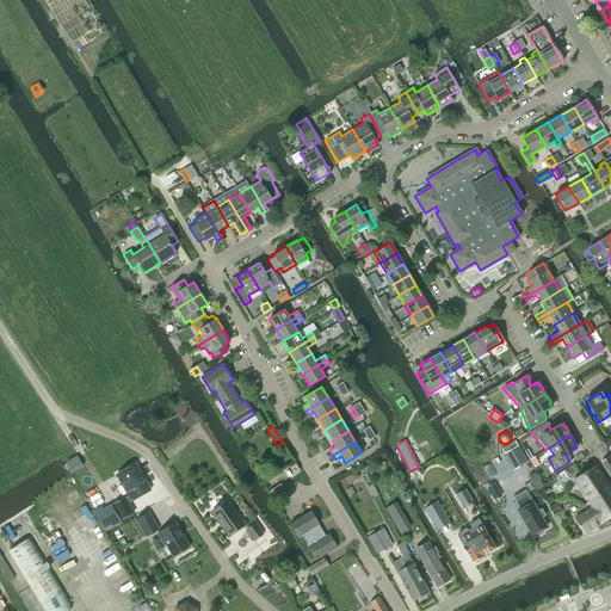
[(526,462),(517,445),(504,454),(513,470),(526,462)]
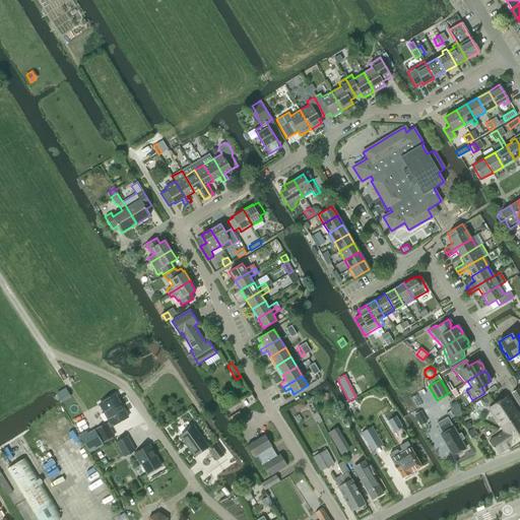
[(517,407),(519,404),(519,393),(517,389),(509,394),(517,407)]
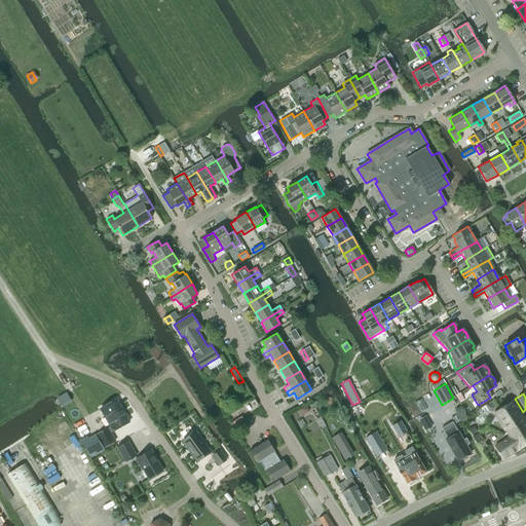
[(97,436),(104,448),(106,447),(112,443),(115,441),(110,433),(113,430),(113,431),(129,422),(116,400),(101,409),(111,427),(108,429),(108,428),(97,436)]
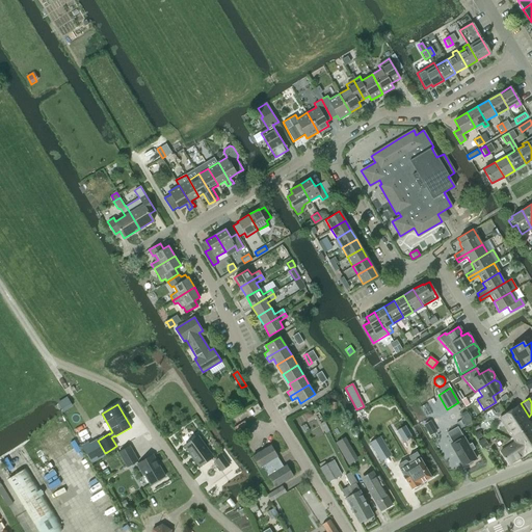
[(258,404),(253,407),(256,413),(261,409),(258,404)]
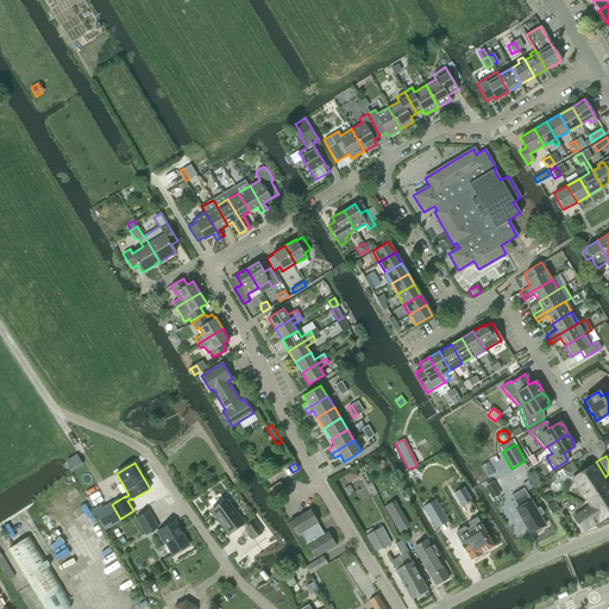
[(586,501),(598,494),(603,501),(608,496),(608,490),(592,465),(571,479),(586,501)]
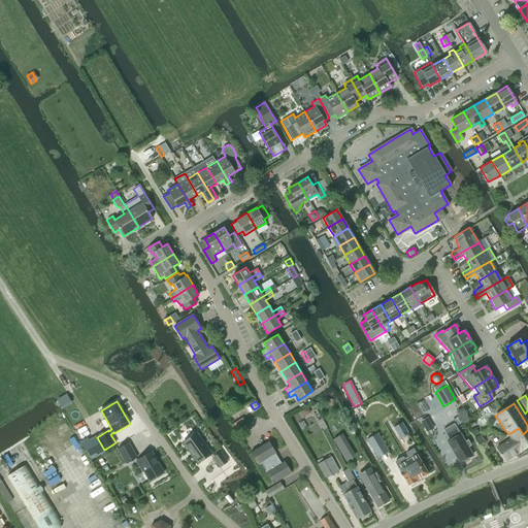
[(305,418),(310,415),(307,409),(302,413),(305,418)]
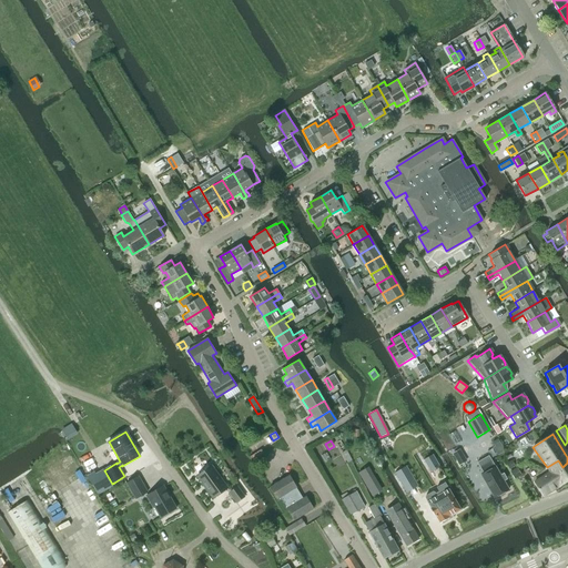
[(433,455),(424,460),(429,470),(438,465),(433,455)]
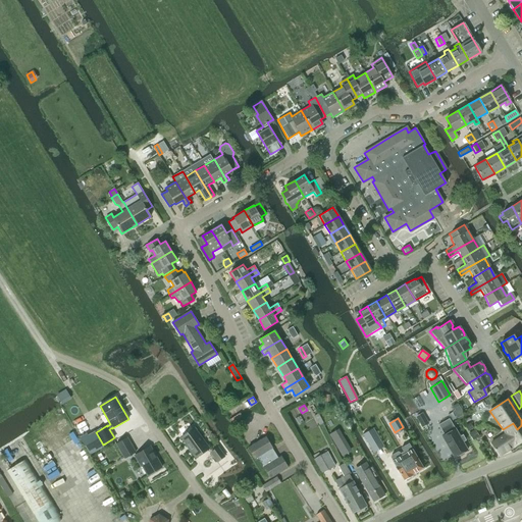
[(454,458),(467,451),(462,441),(465,439),(462,435),(459,436),(449,419),(437,425),(444,435),(441,436),(454,458)]
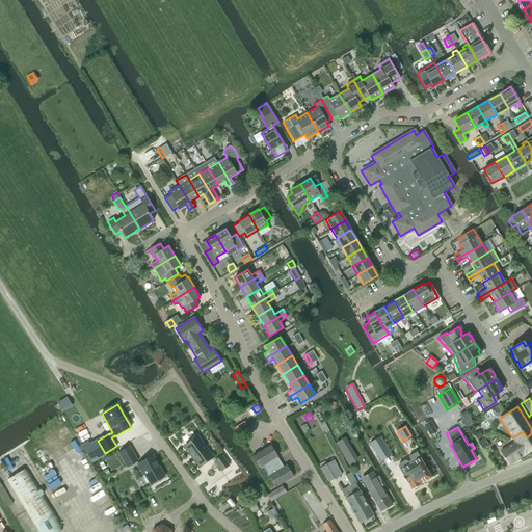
[(523,431),(512,437),(515,443),(500,452),(509,466),(531,449),(531,433),(527,437),(523,431)]
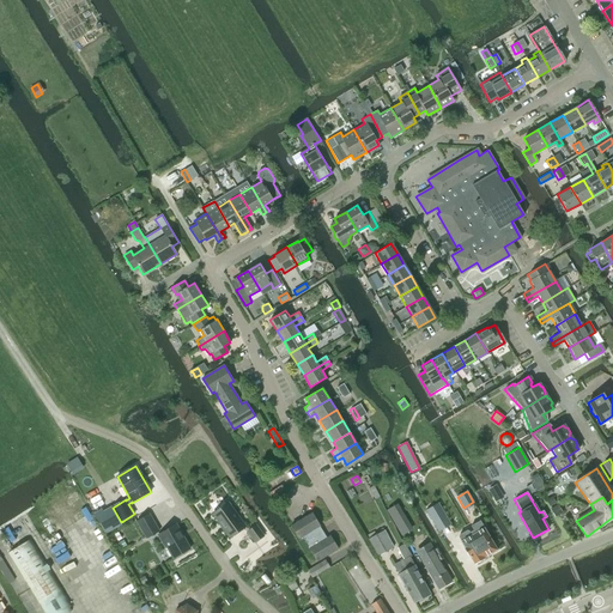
[(230,538),(246,527),(228,503),(213,514),(230,538)]
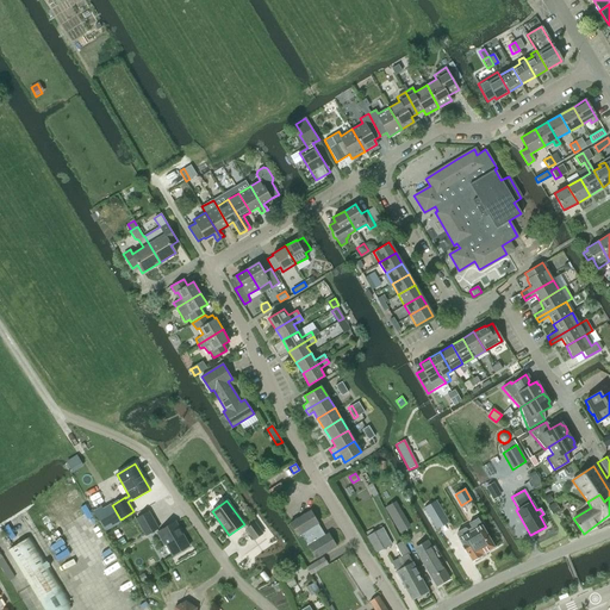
[(436,500),(424,508),(436,529),(449,522),(436,500)]
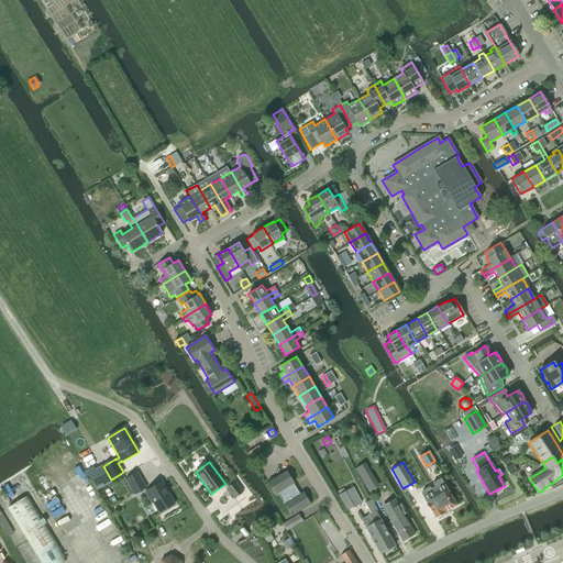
[(512,464),(506,467),(510,475),(517,471),(512,464)]
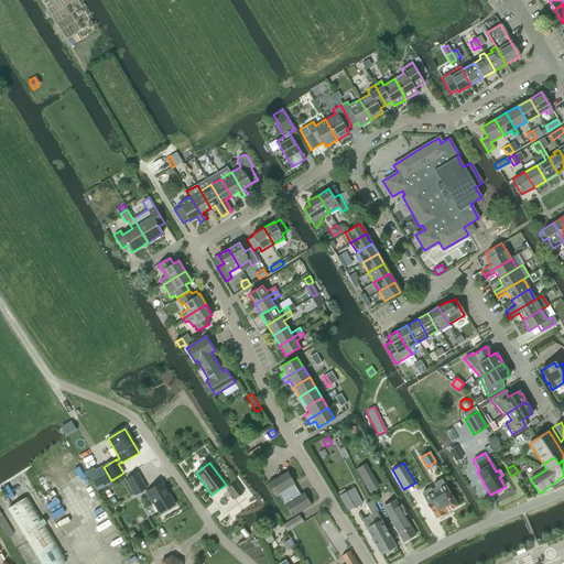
[(367,470),(362,473),(372,491),(376,489),(378,488),(367,470)]
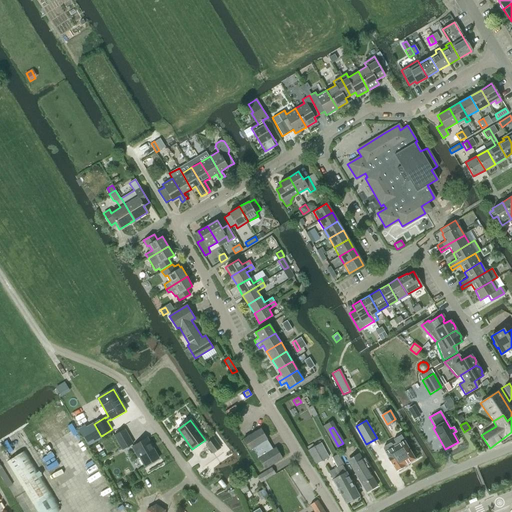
[(270,451),(263,441),(267,439),(261,428),(243,439),(249,450),(250,449),(251,451),(254,449),(259,457),(258,458),(264,469),(282,458),(276,447),(270,451)]
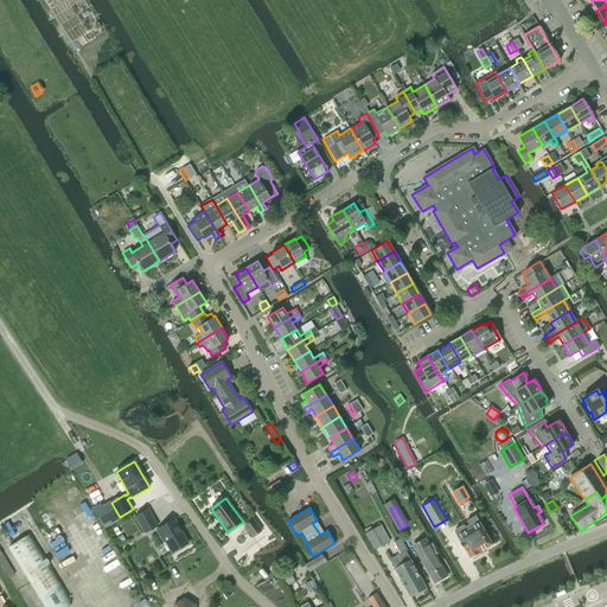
[(158,526),(148,510),(135,517),(145,534),(158,526)]
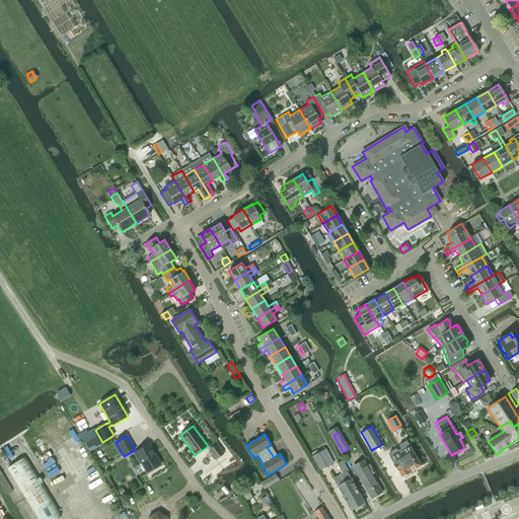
[(398,450),(411,471),(422,465),(411,447),(410,447),(406,441),(398,445),(400,449),(398,450)]
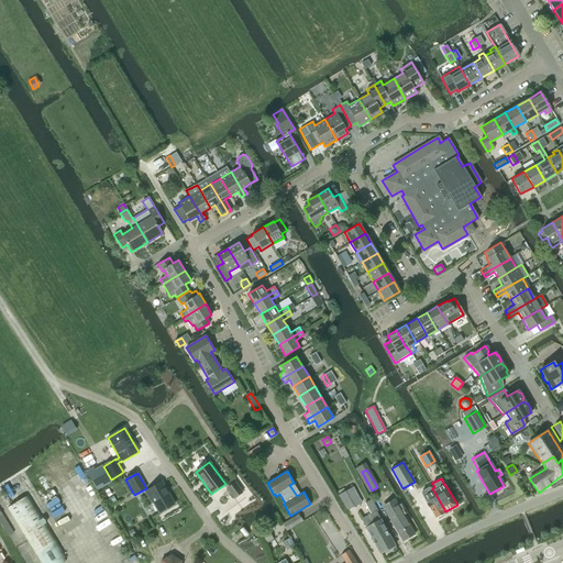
[(162,482),(145,492),(152,503),(153,503),(158,514),(175,504),(162,482)]
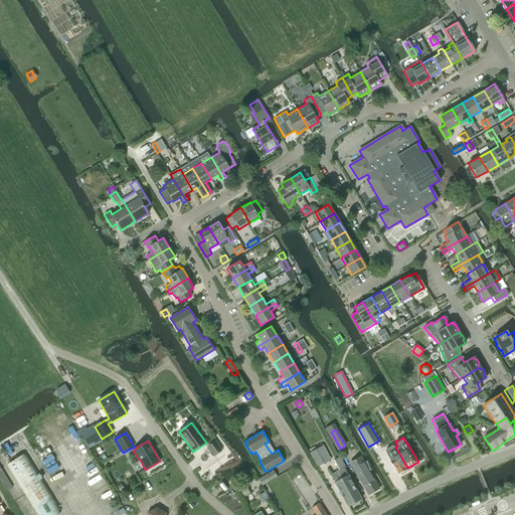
[(214,456),(221,451),(214,442),(208,447),(214,456)]
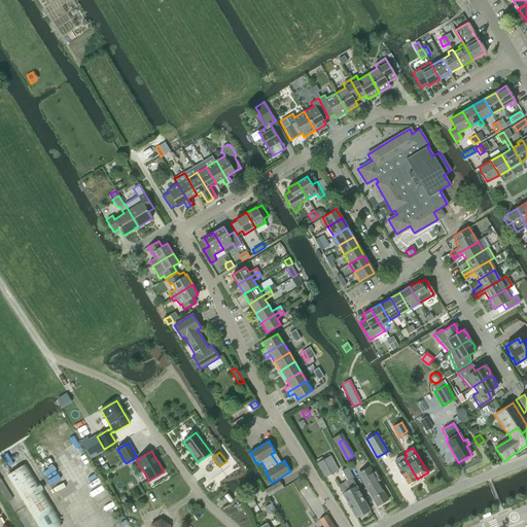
[(324,478),(338,470),(329,456),(316,463),(324,478)]
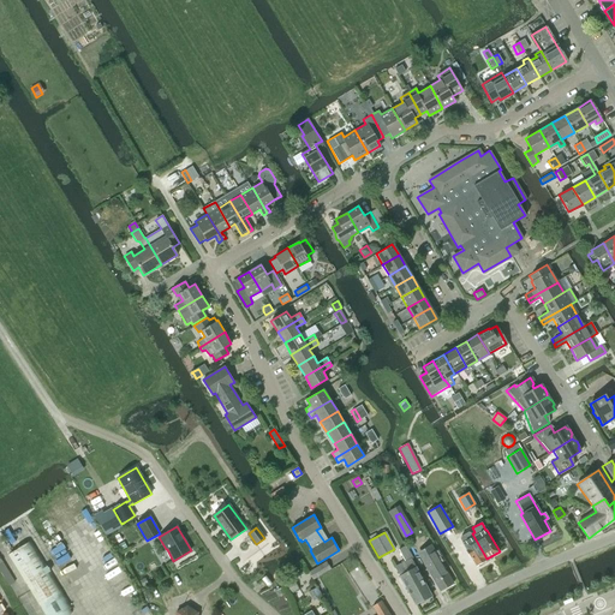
[(487,559),(472,533),(471,535),(470,533),(467,533),(460,537),(460,539),(463,543),(461,543),(475,566),(476,565),(479,567),(485,563),(487,560),(487,559)]
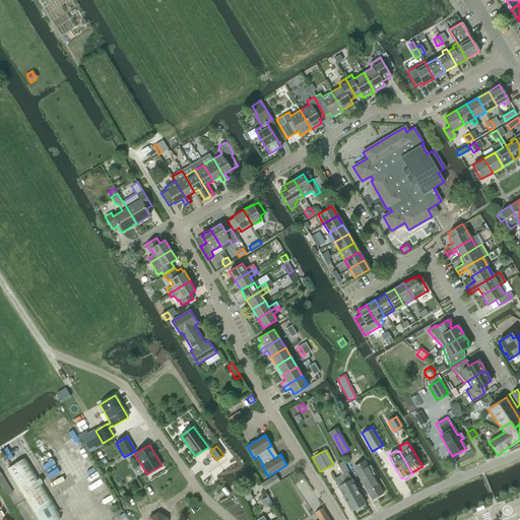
[(38,519),(50,519),(60,514),(25,458),(7,469),(38,519)]
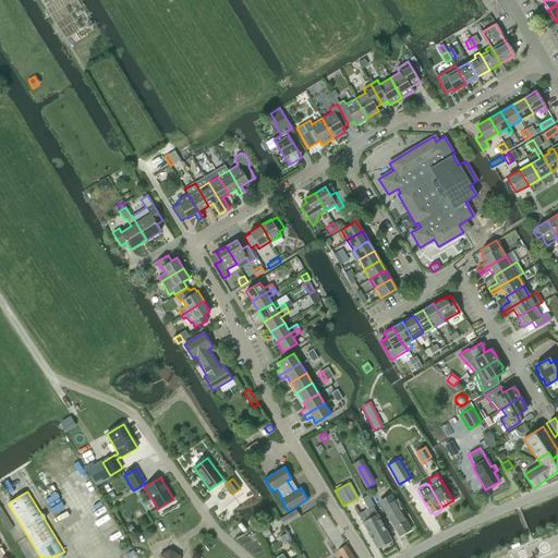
[(367,532),(381,524),(372,507),(374,506),(367,495),(361,499),(367,510),(358,514),(367,532)]
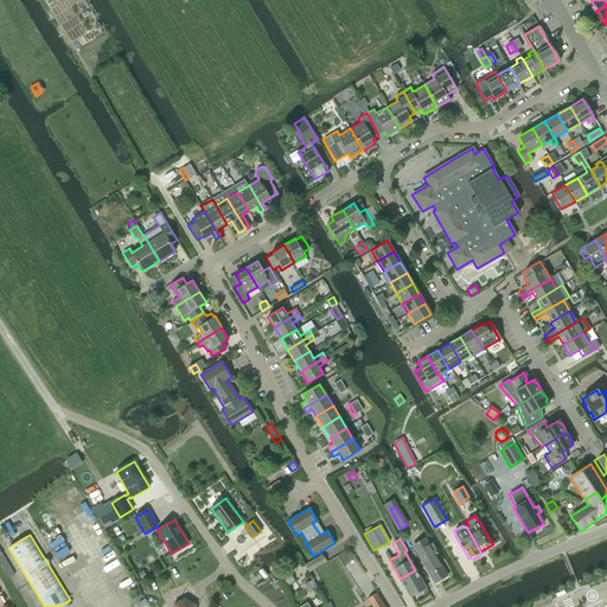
[(434,583),(446,575),(425,538),(414,545),(425,563),(422,564),(434,583)]
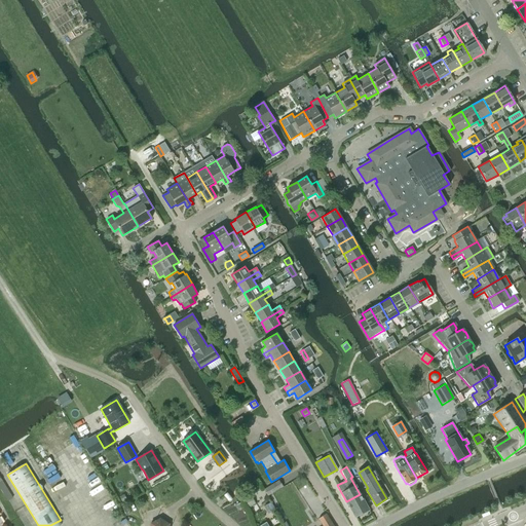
[(251,494),(245,497),(249,508),(256,504),(251,494)]
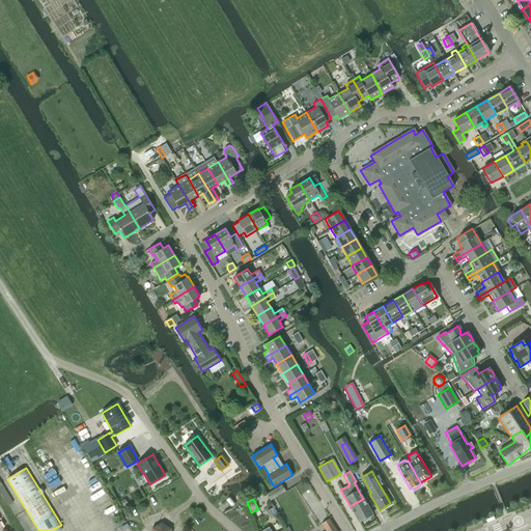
[(363,499),(350,506),(358,522),(371,514),(363,499)]
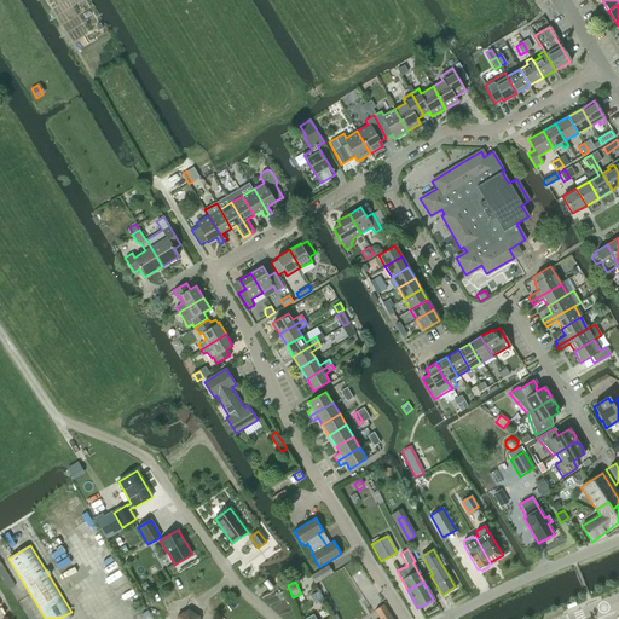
[(318,591),(311,596),(316,605),(323,600),(318,591)]
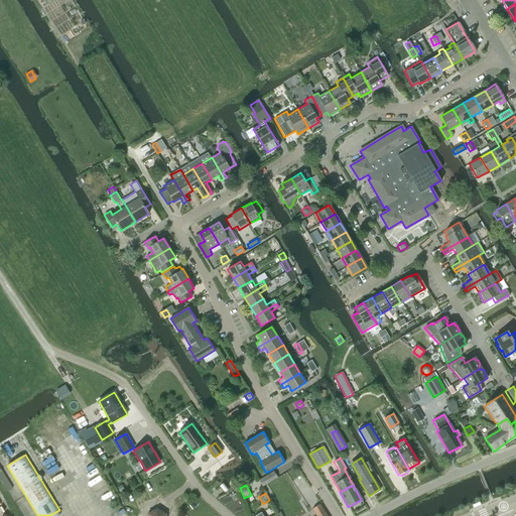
[(327,515),(319,505),(312,509),(315,515),(327,515)]
